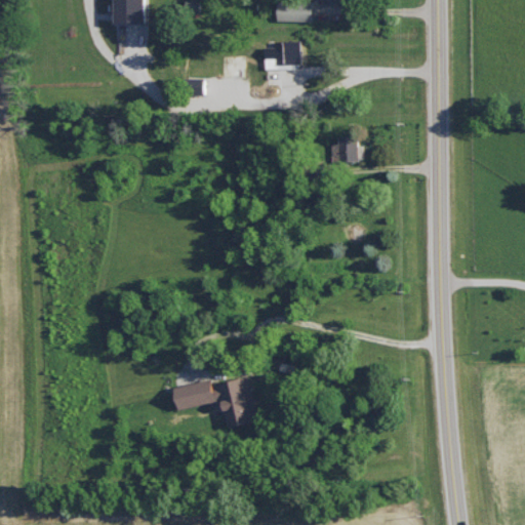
[(146,22),(146,0),(111,0),(112,22),(146,22)]
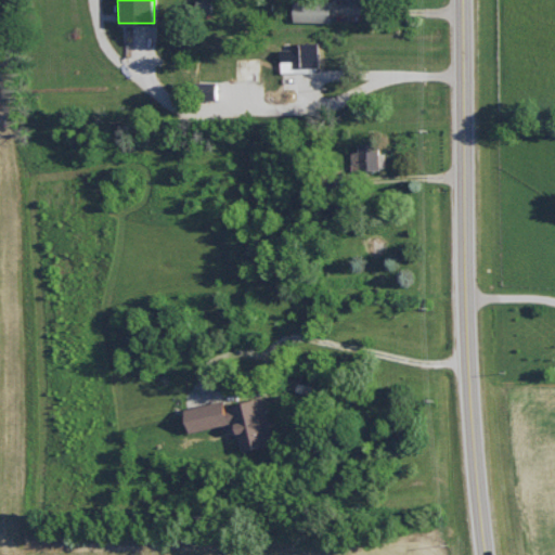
[(330,1),(301,0),(292,0),(293,21),(328,21),(330,1)]
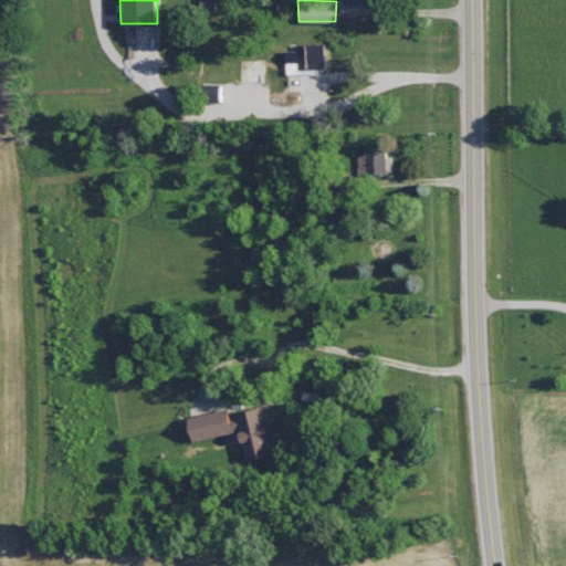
[(324,42),(299,43),(300,59),(285,60),(286,71),(325,70),(324,42)]
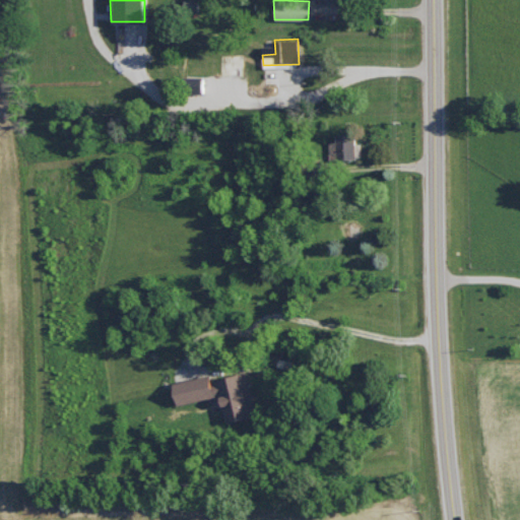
[(201,92),(201,76),(189,76),(189,91),(201,92)]
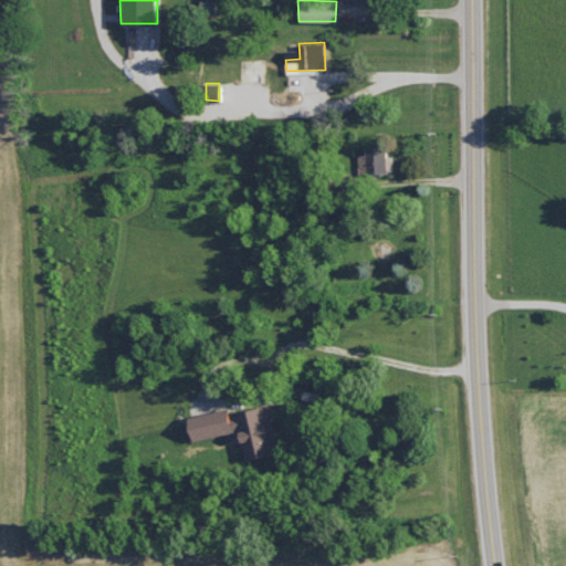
[(358,153),(358,173),(386,174),(387,146),(365,145),(365,153),(358,153)]
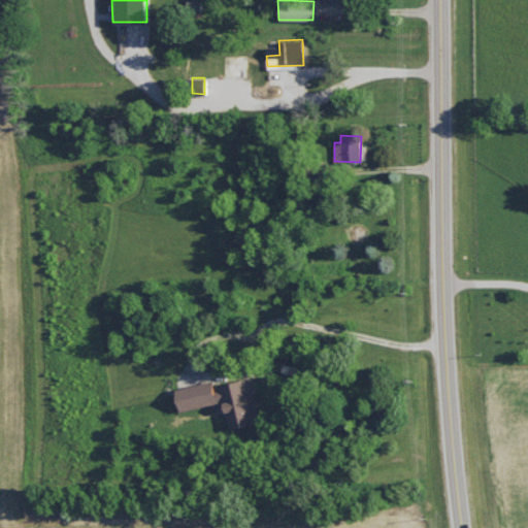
[(182,388),(186,410),(219,405),(220,407),(232,405),(237,429),(265,424),(257,380),(223,386),(223,381),(182,388)]
